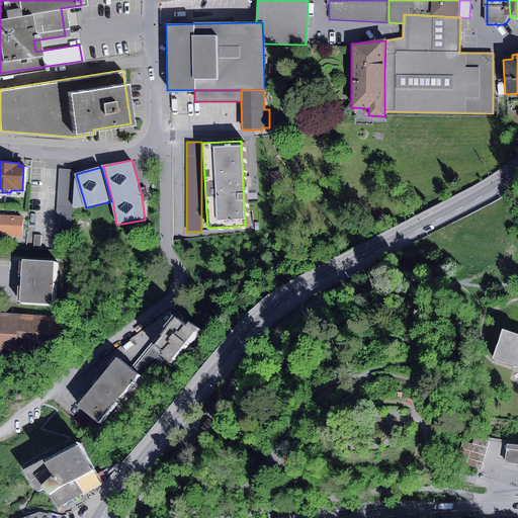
[(76,170),(59,169),(54,247),(71,248),(76,170)]
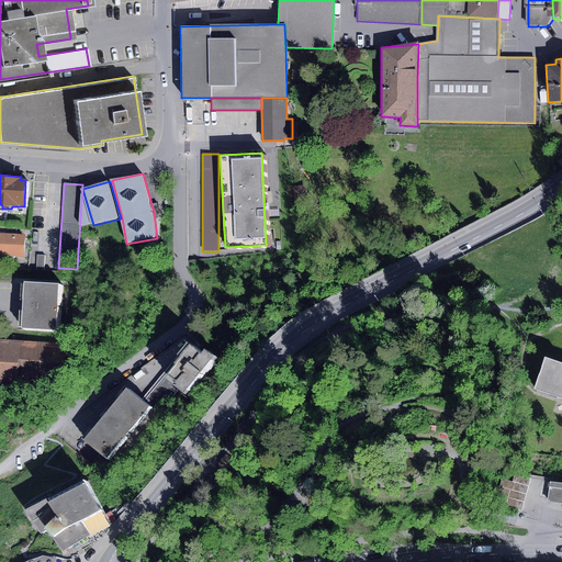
[(304,186),(292,188),(295,203),(307,201),(304,186)]
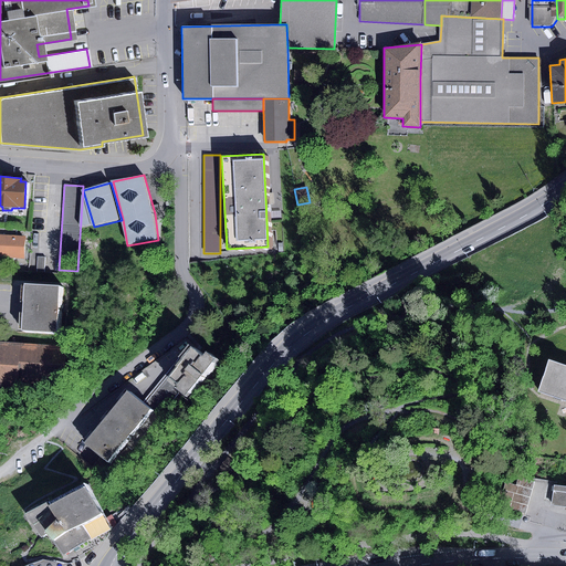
[(81,228),(92,226),(83,195),(81,228)]
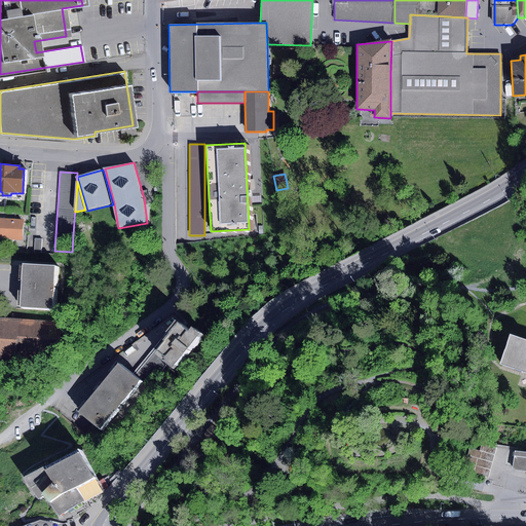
[(0,238),(22,240),(23,220),(0,218),(0,238)]
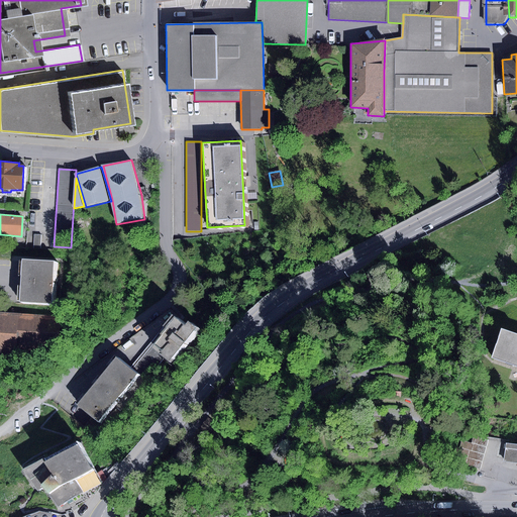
[(21,259),(18,302),(50,304),(52,283),(53,261),(21,259)]
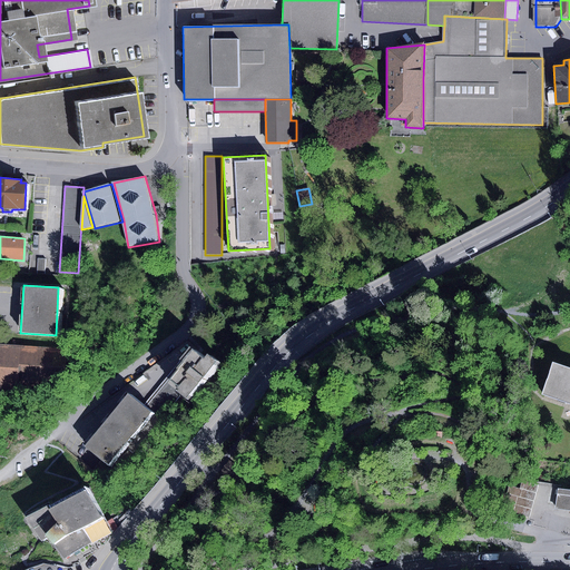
[(411,304),(408,305),(406,310),(409,313),(412,314),(415,312),(416,308),(414,305),(411,304)]
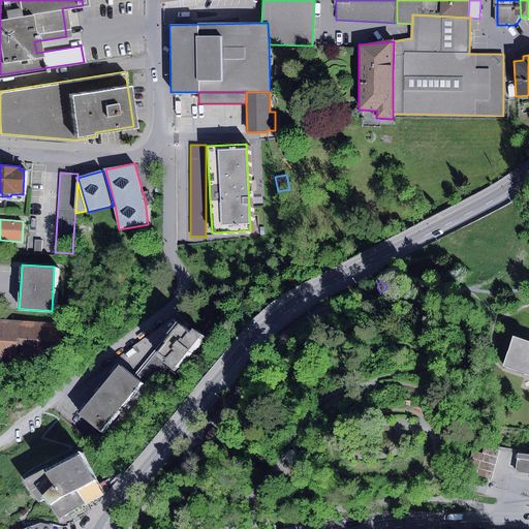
[(62,361),(64,323),(0,319),(0,363),(11,364),(12,358),(62,361)]
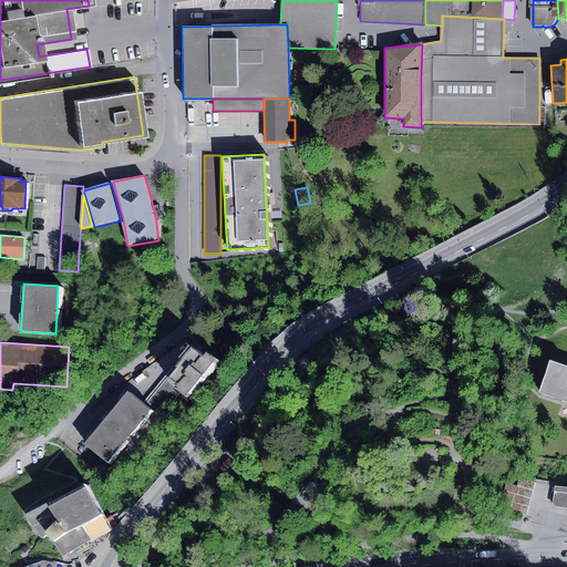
[(184,362),(167,382),(183,394),(188,398),(217,360),(208,353),(205,358),(194,349),(184,362)]
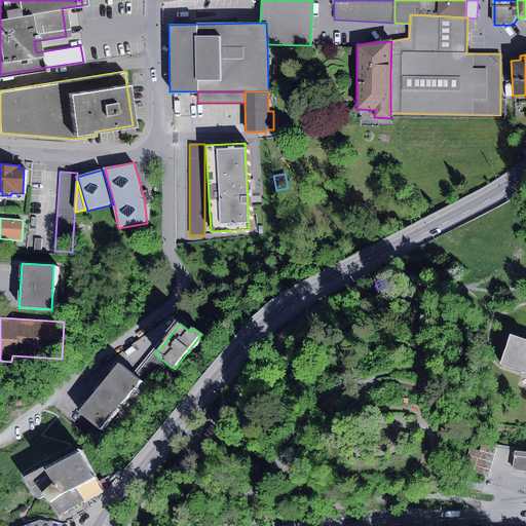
[(168,334),(136,376),(142,381),(152,388),(170,366),(155,354),(171,336),(168,334)]
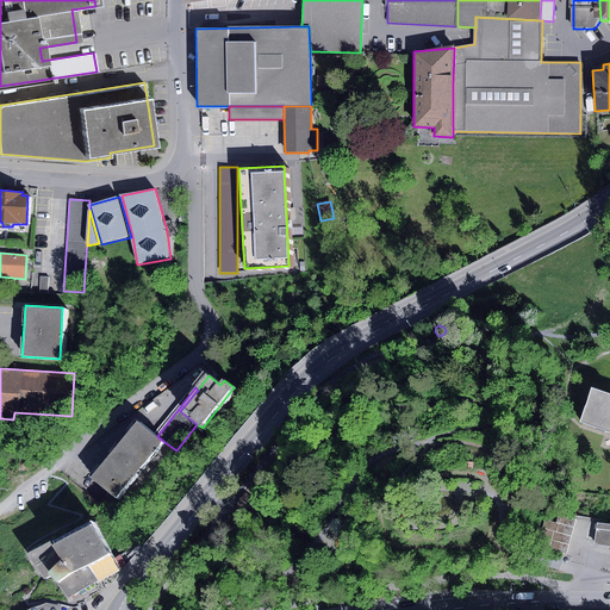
[(609,393),(591,387),(578,423),(609,434),(609,393)]
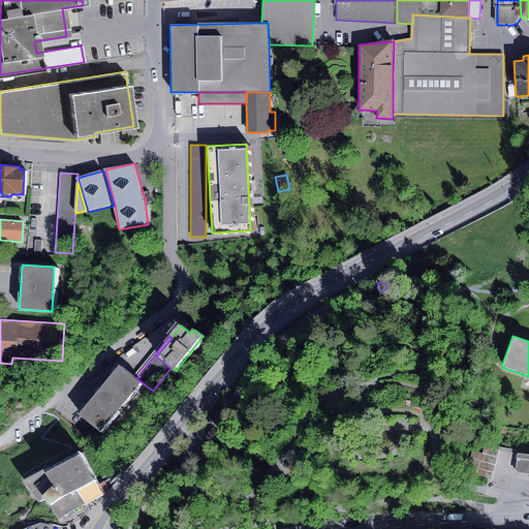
[(121,366),(81,415),(102,433),(118,413),(143,383),(136,378),(121,366)]
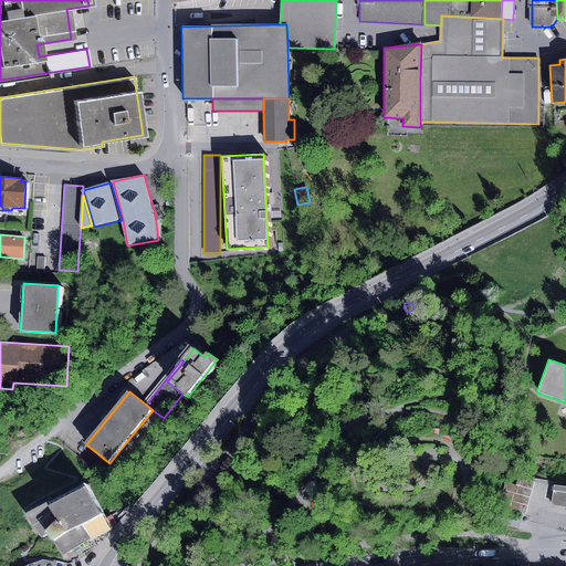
[(153,410),(126,442),(137,451),(164,418),(153,410)]
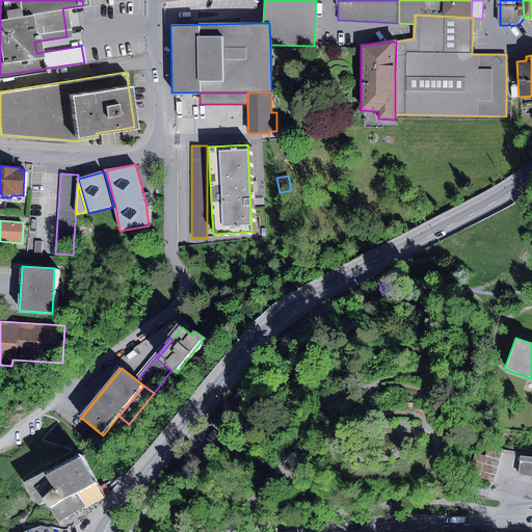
[(215,430),(208,441),(212,444),(217,448),(224,437),(215,430)]
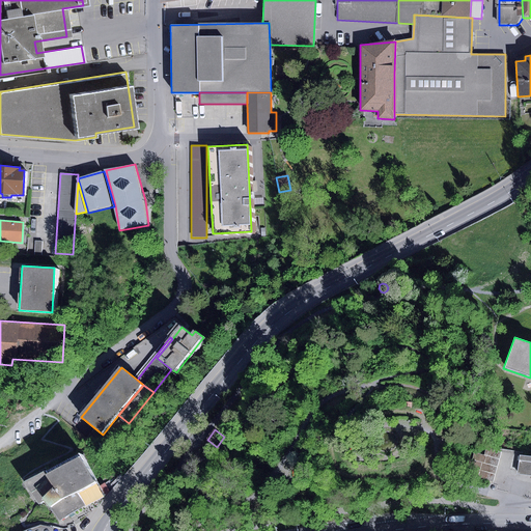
[(463,474),(494,482),(502,452),(487,448),(485,456),(474,453),(473,459),(467,458),(463,474)]
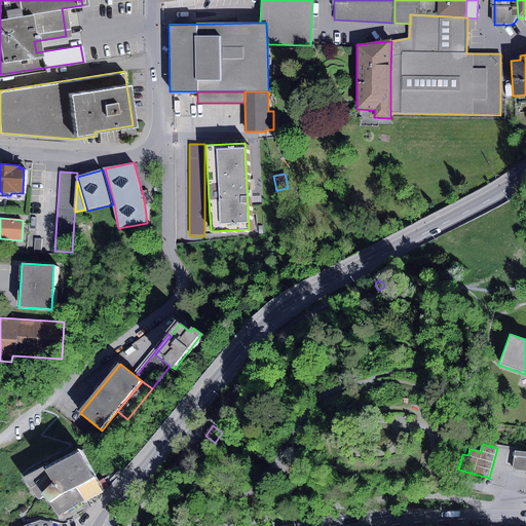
[(77,449),(44,466),(46,468),(78,452),(77,449)]
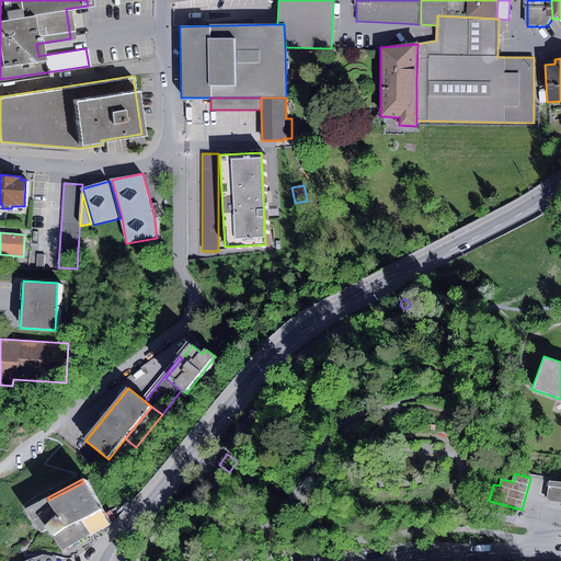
[(560,482),(549,481),(547,501),(560,502),(560,482)]
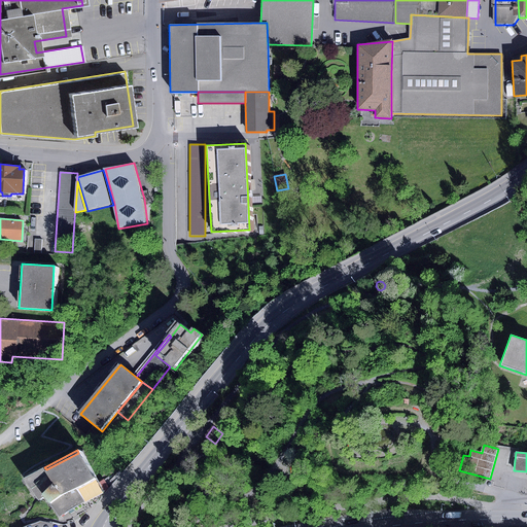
[(93,478),(78,453),(46,469),(44,467),(23,479),(38,500),(43,497),(59,517),(84,501),(77,487),(93,478)]
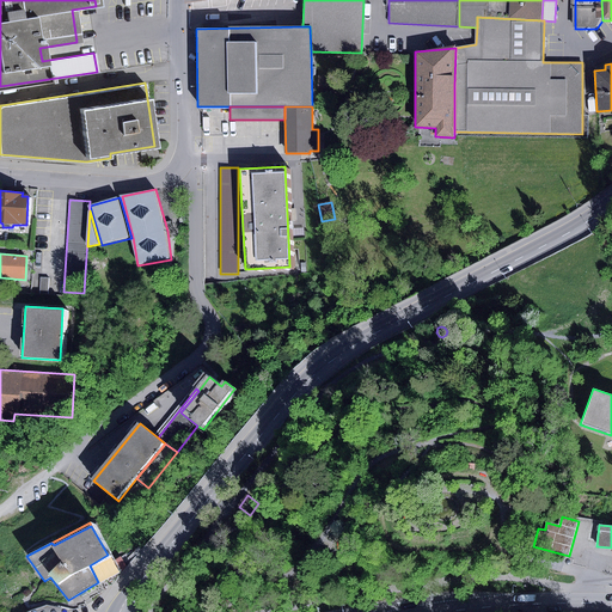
[(118,571),(108,555),(90,565),(98,582),(118,571)]
